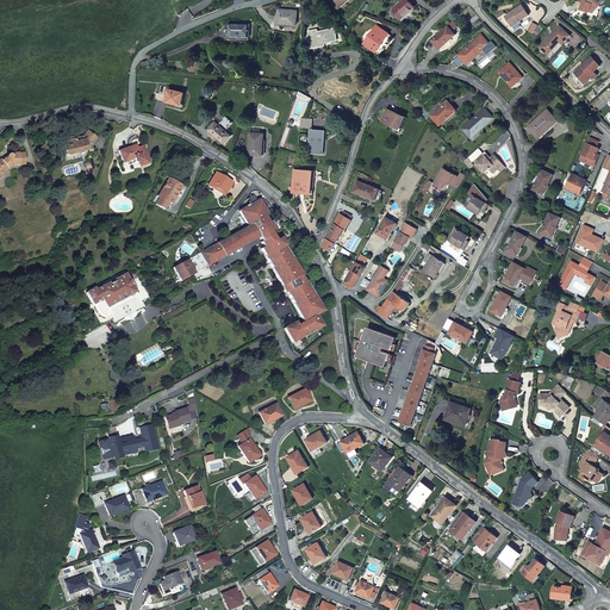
[(403,19),(416,8),(408,0),(405,0),(394,10),(403,19)]
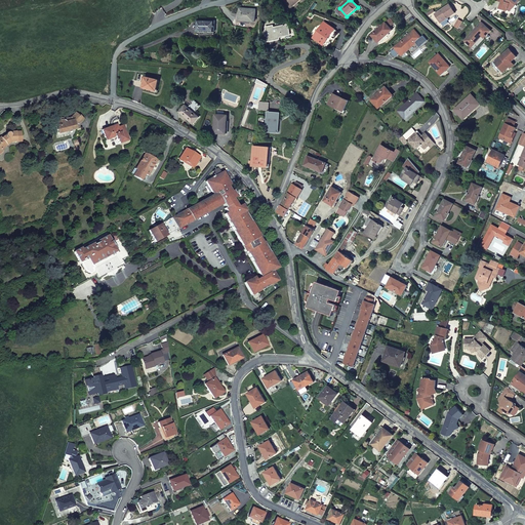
[(501,0),(499,8),(503,9),(503,7),(508,9),(510,11),(516,5),(511,1),(510,0),(501,0)]
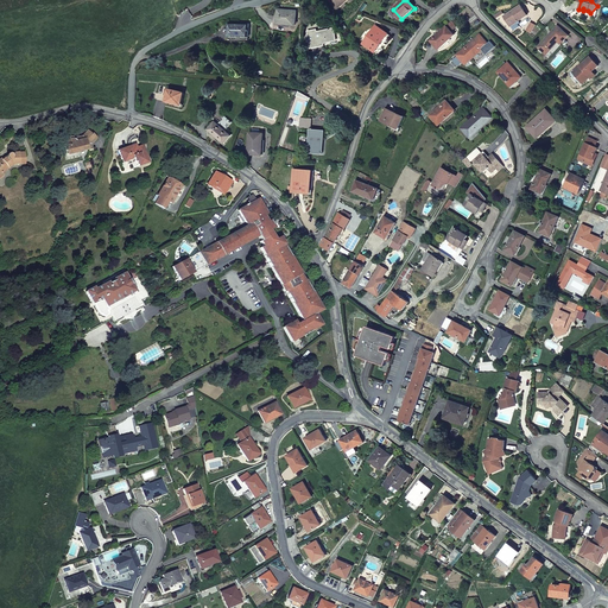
[(526,14),(520,5),(504,16),(512,27),(520,23),(519,20),(526,14)]
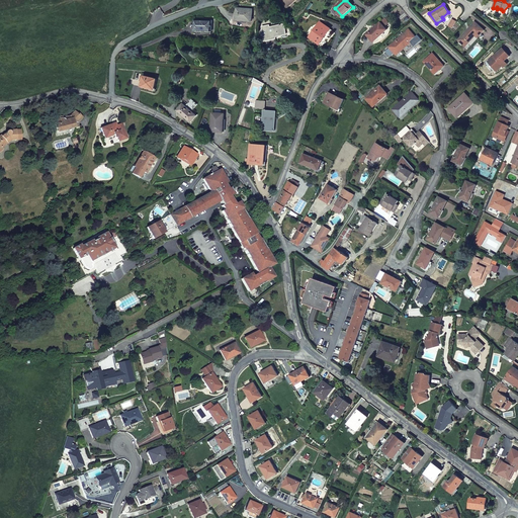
[(253,9),(237,8),(236,20),(252,22),(253,9)]
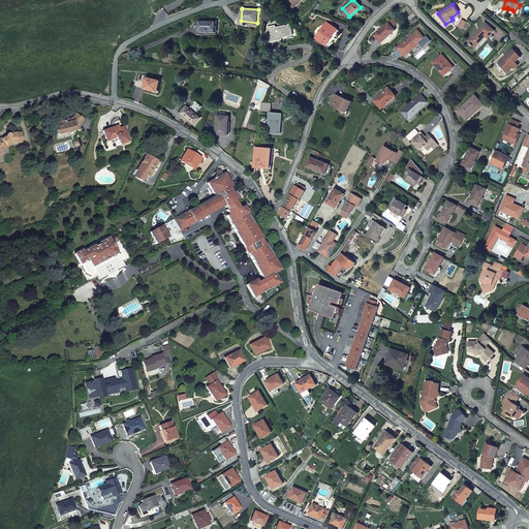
[(393,19),(375,35),(381,42),(395,30),(392,27),(397,23),(393,19)]
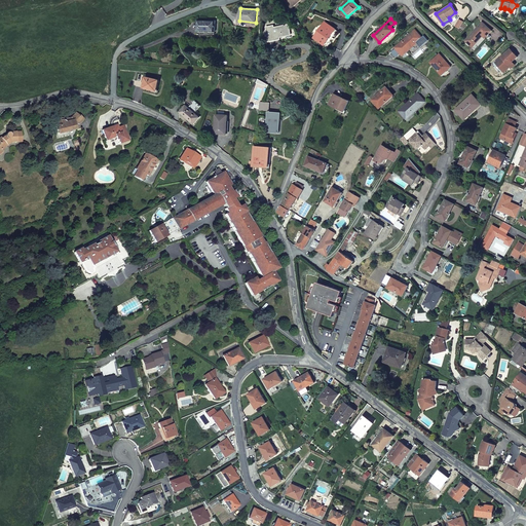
[(216,22),(197,21),(197,34),(215,35),(216,22)]
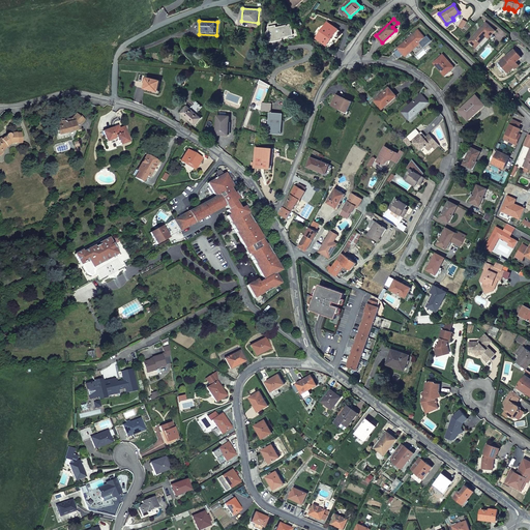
[(476,48),(481,42),(487,36),(489,38),(495,31),(486,23),(469,40),(476,48)]
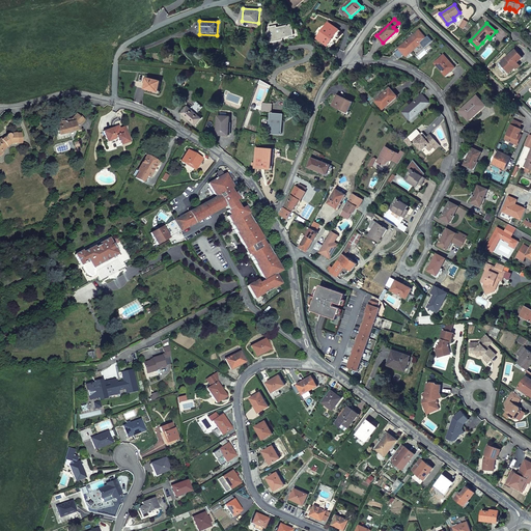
[(329,46),(336,33),(339,30),(329,24),(318,39),(329,46)]
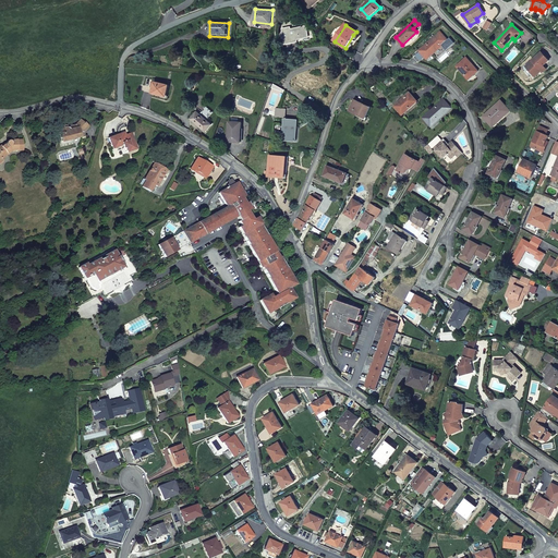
[(298,40),(310,37),(306,27),(291,31),(290,28),(283,29),(287,44),(298,41),(298,40)]
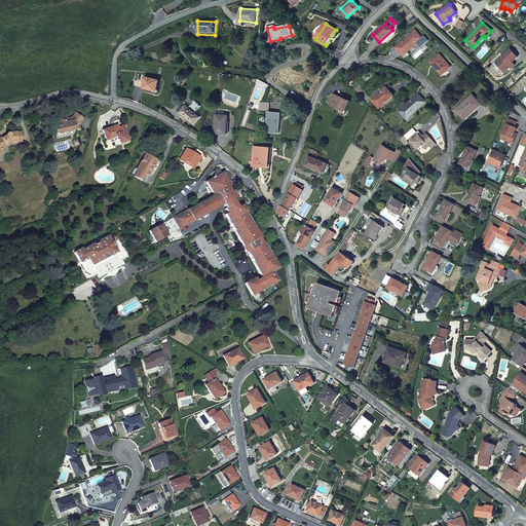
[(415,30),(396,47),(403,55),(421,38),(415,30)]
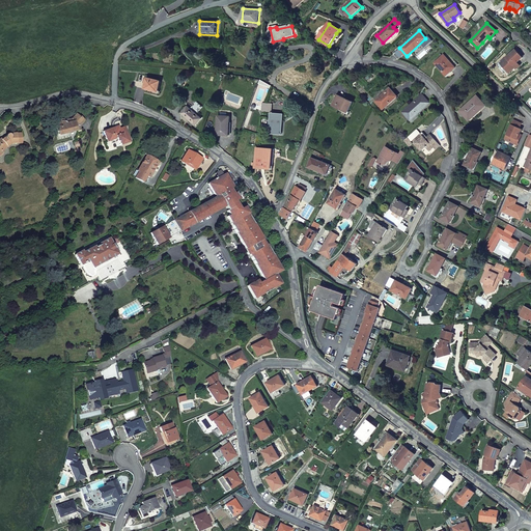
[(501,62),(507,70),(509,67),(512,70),(519,64),(516,62),(523,57),(514,49),(501,62)]
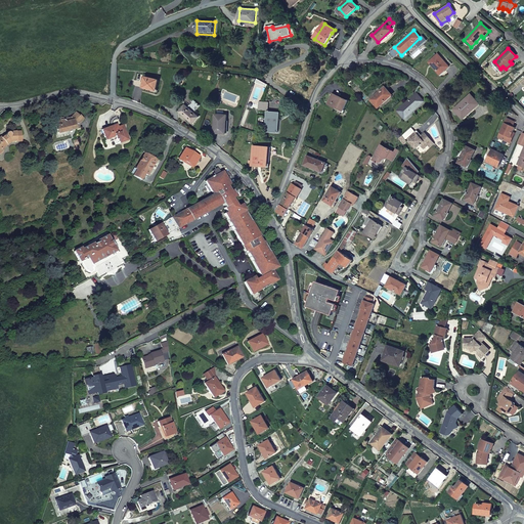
[(438,54),(430,61),(440,74),(449,67),(438,54)]
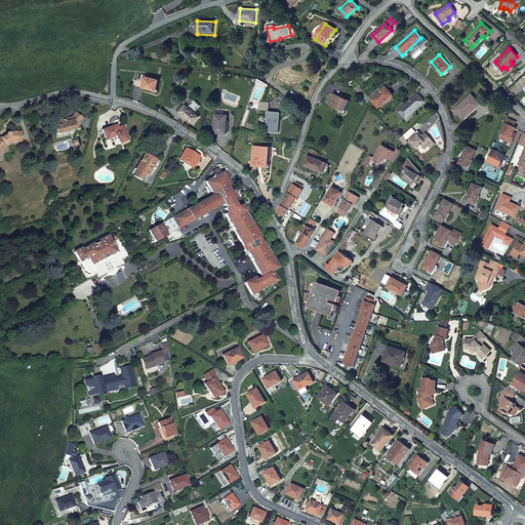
[(146,77),(144,87),(157,91),(159,81),(146,77)]
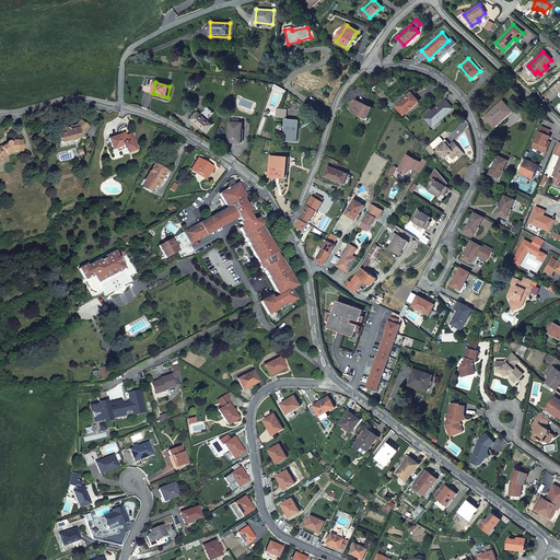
[(411,93),(397,106),(404,114),(419,101),(411,93)]
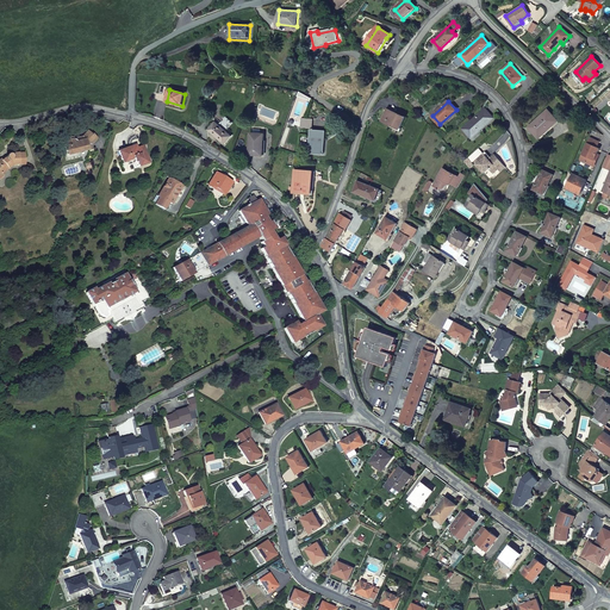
[(405,117),(387,109),(383,120),(393,125),(394,125),(400,128),(405,117)]
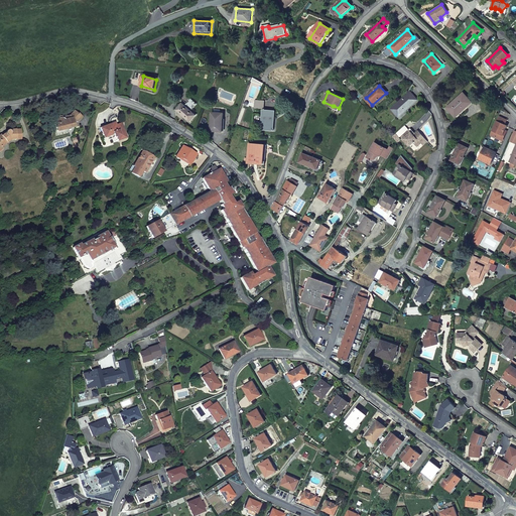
[(410,92),(392,109),(398,116),(417,99),(410,92)]
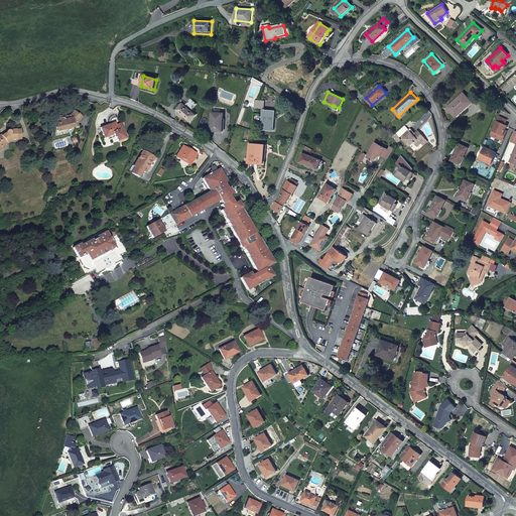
[(448,106),(453,110),(457,114),(464,108),(465,109),(472,102),(464,93),(448,106)]
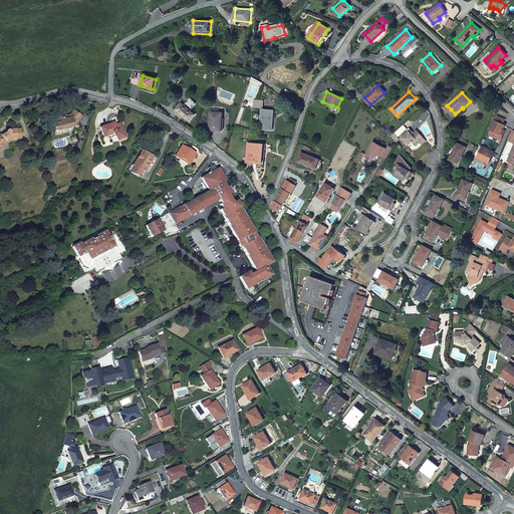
[(182,103),(176,110),(190,122),(196,115),(191,110),(196,103),(191,98),(185,105),(182,103)]
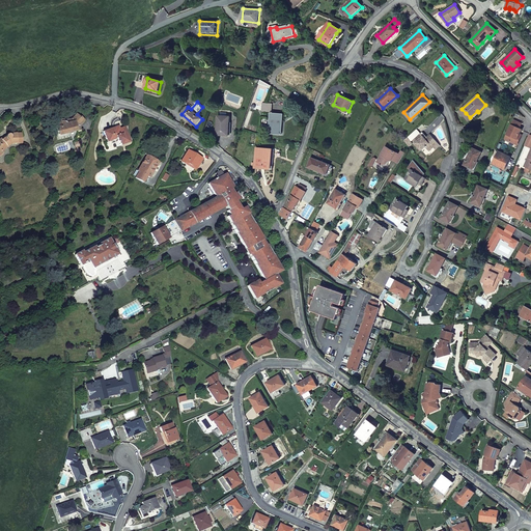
[(271,112),(272,104),(263,104),(262,111),(271,112)]
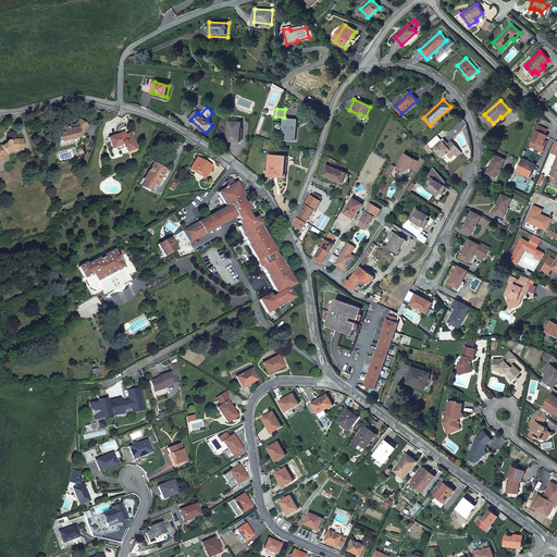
[(295,141),(297,121),(284,120),(283,140),(295,141)]
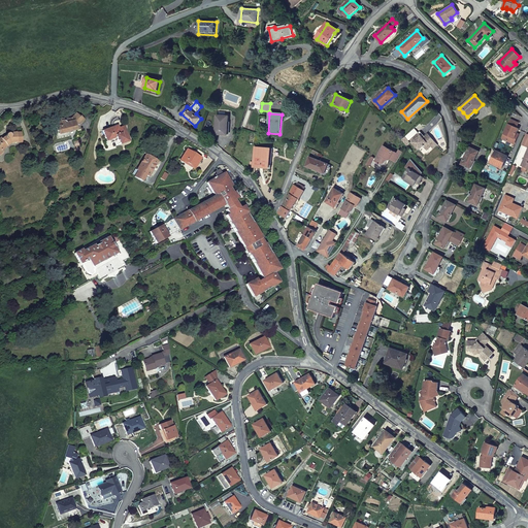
[(77,125),(83,120),(79,117),(78,118),(75,114),(68,122),(66,123),(65,122),(64,122),(57,123),(59,134),(78,130),(77,125)]
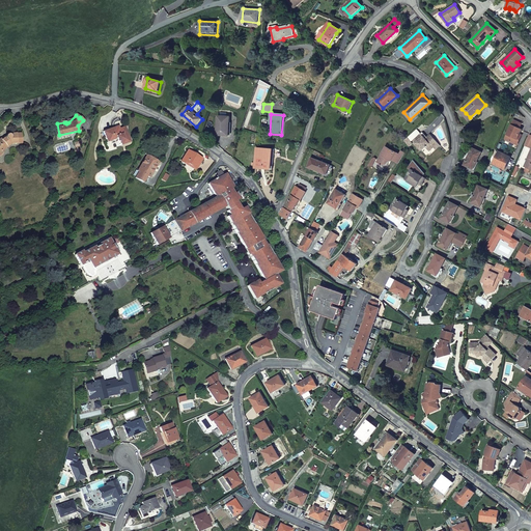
[(219,117),(218,136),(229,136),(230,117),(219,117)]
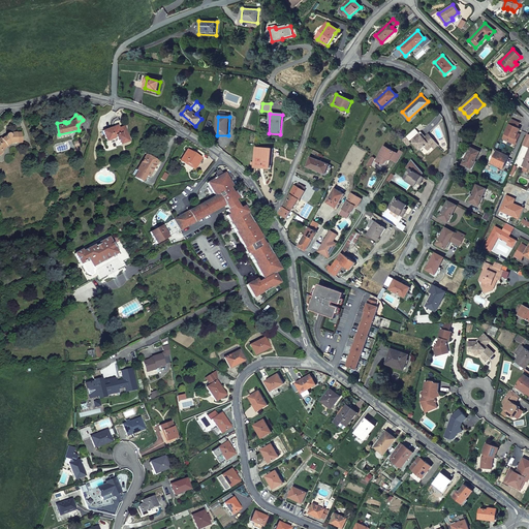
[(503,138),(514,143),(518,133),(520,128),(518,127),(520,123),(511,119),(503,138)]
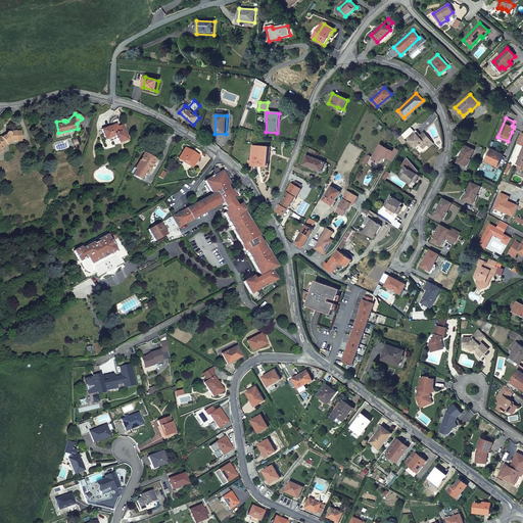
[(116,124),(102,129),(106,140),(115,136),(115,139),(117,138),(120,143),(128,140),(123,125),(117,127),(116,124)]
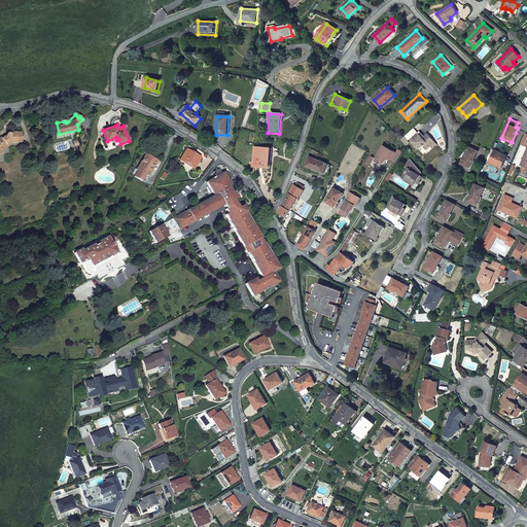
[(427,134),(424,136),(422,137),(420,135),(422,133),(419,131),(410,139),(419,149),(423,145),(426,149),(434,142),(427,134)]
